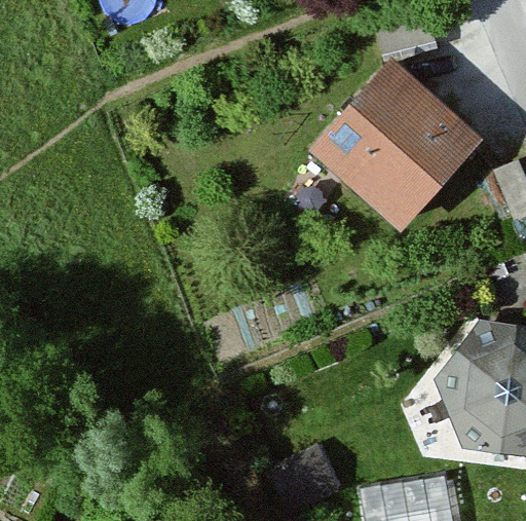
[(479,135),(388,57),(307,151),(398,228),(479,135)]
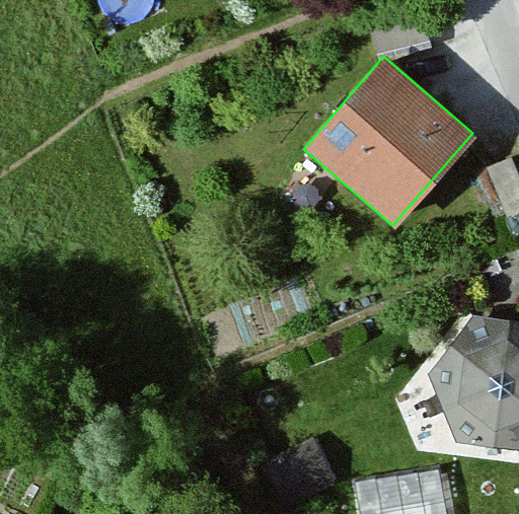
[(518,173),(514,158),(486,167),(502,220),(518,214),(518,173)]
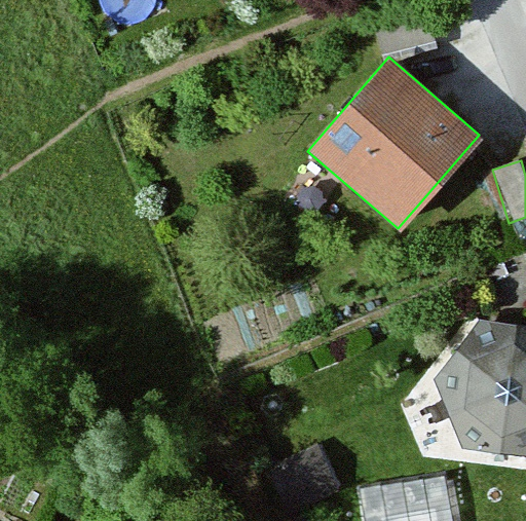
[(525,325),(480,319),(433,378),(466,452),(525,456),(525,325)]
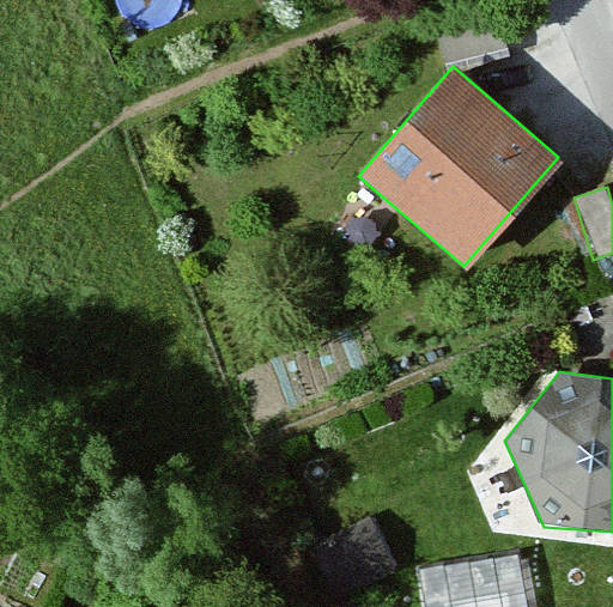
[(393,571),(370,520),(313,545),(335,598),(393,571)]
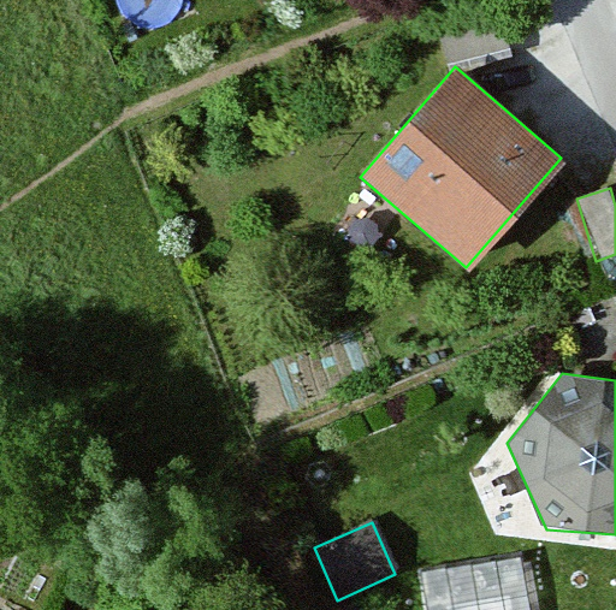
[(430,569),(431,609),(525,609),(525,602),(475,604),(474,568),(430,569)]
